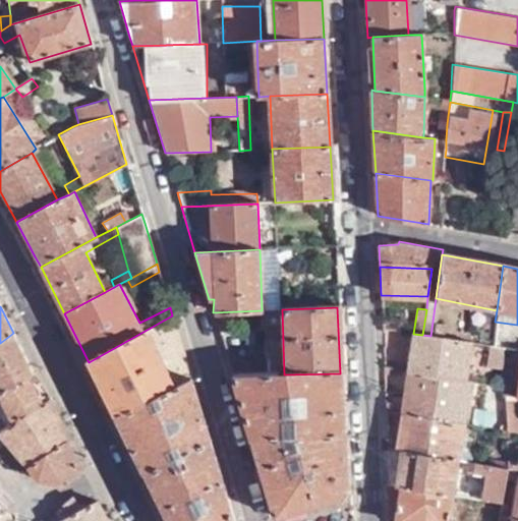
[(231,375),(284,374),(282,309),(269,310),(271,337),(266,337),(266,348),(224,350),(231,375)]
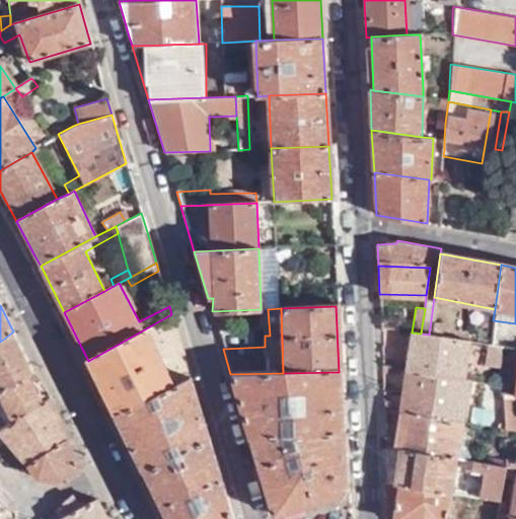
[(88,361),(116,414),(167,387),(160,368),(183,356),(171,314),(88,361)]
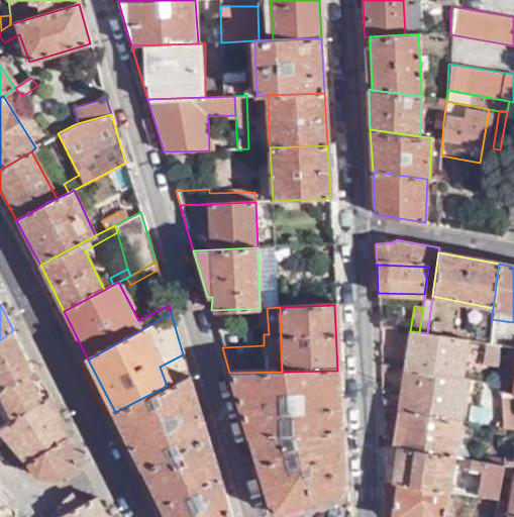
[(436,320),(429,319),(427,333),(435,335),(436,320)]
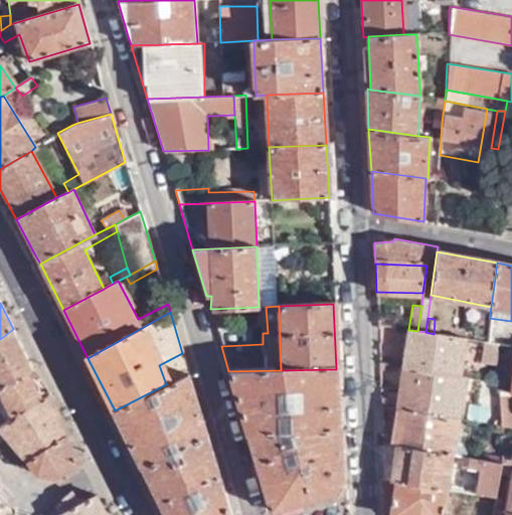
[(396,328),(376,325),(376,334),(377,352),(393,354),(396,328)]
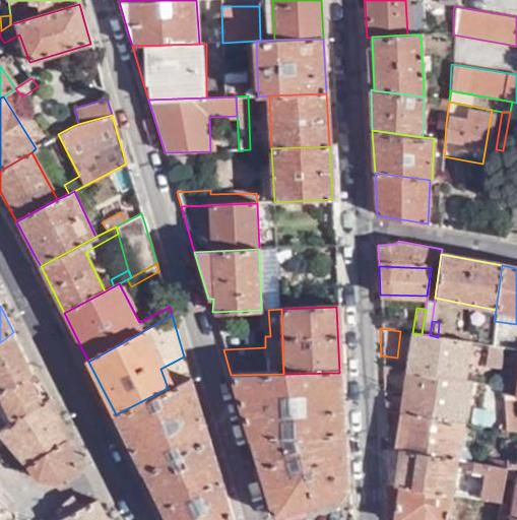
[(35,372),(13,332),(0,342),(0,395),(35,372)]
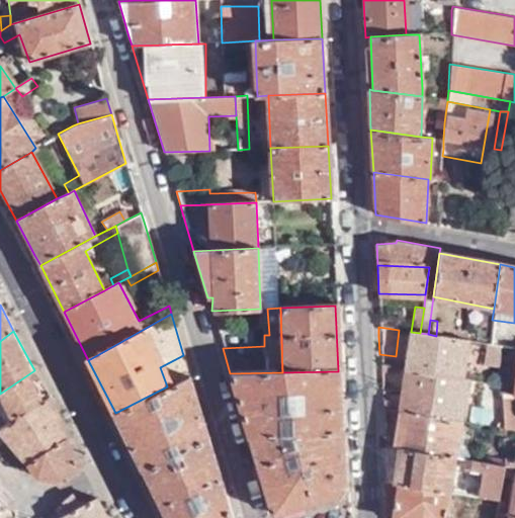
[(436,336),(428,334),(420,333),(411,332),(405,368),(457,377),(463,340),(436,336)]
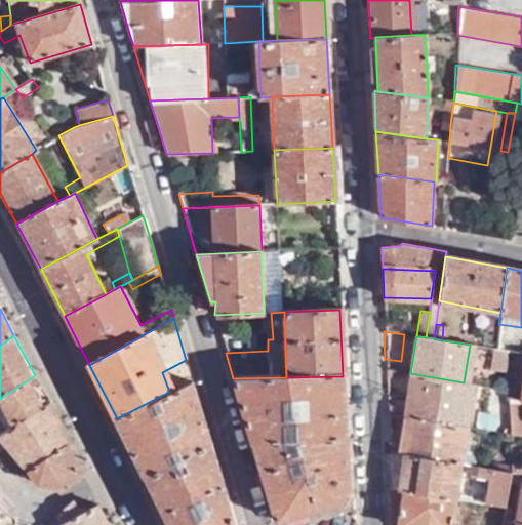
[(503,350),(495,349),(492,348),(487,386),(506,389),(503,350)]
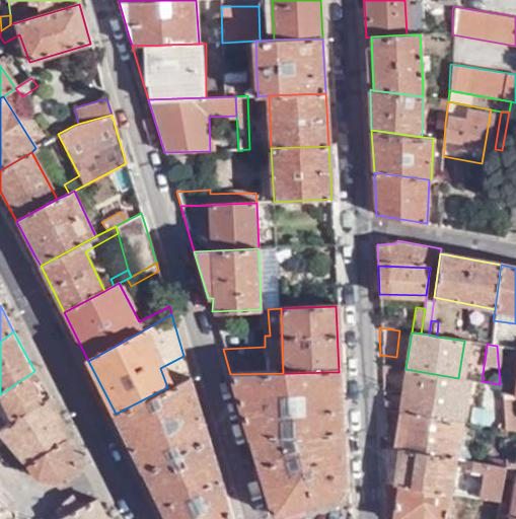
[(458,378),(406,369),(404,378),(398,411),(460,422),(467,379),(458,378)]
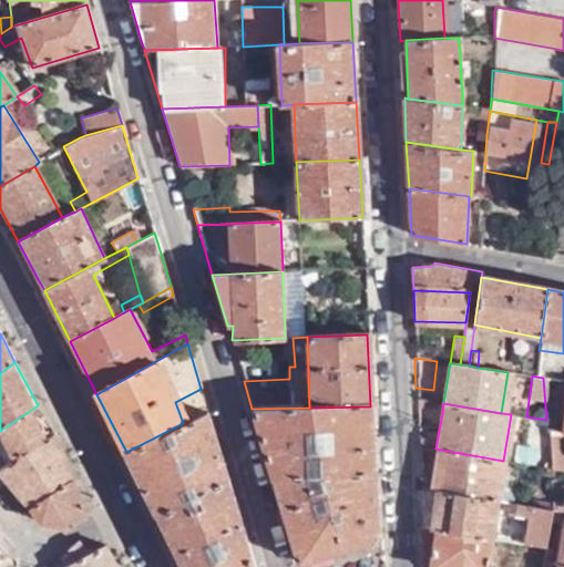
[(52,434),(38,405),(0,431),(0,436),(13,461),(52,434)]
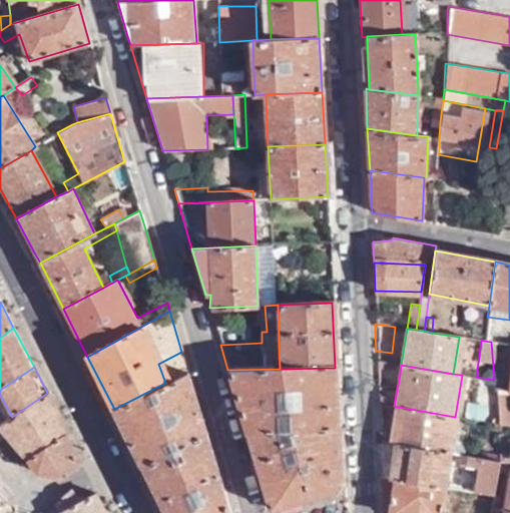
[(337,399),(335,368),(280,369),(227,370),(246,431),(338,427),(337,399)]
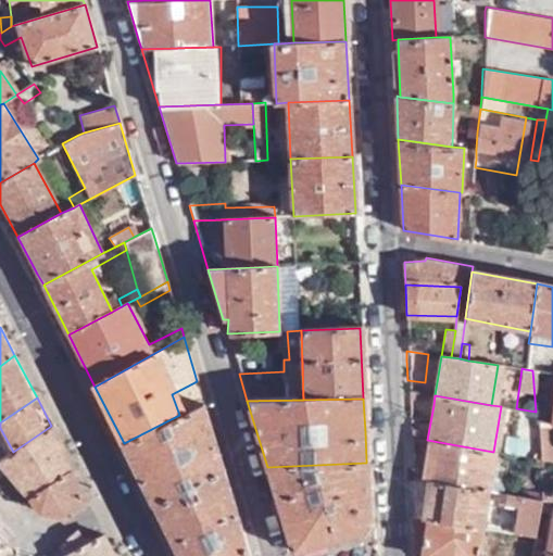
[(154,505),(223,469),(203,402),(179,415),(124,443),(154,505)]
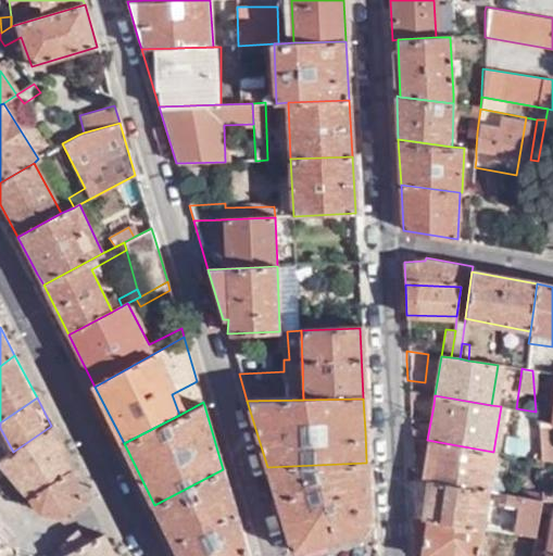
[(540,459),(552,462),(552,421),(551,421),(536,419),(540,459)]
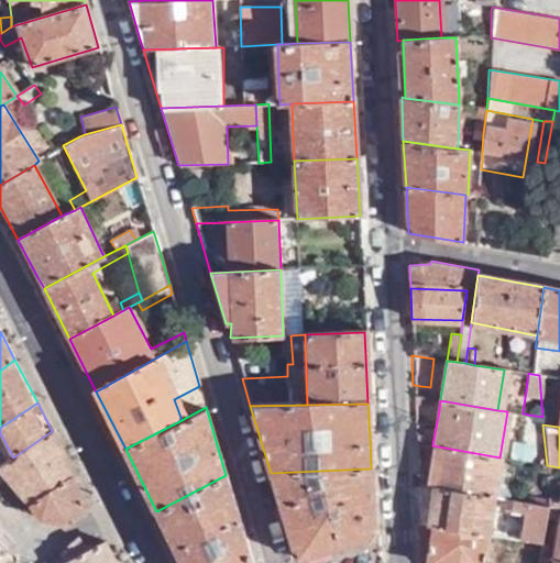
[(75,475),(52,431),(13,457),(0,466),(30,506),(73,477),(75,475)]
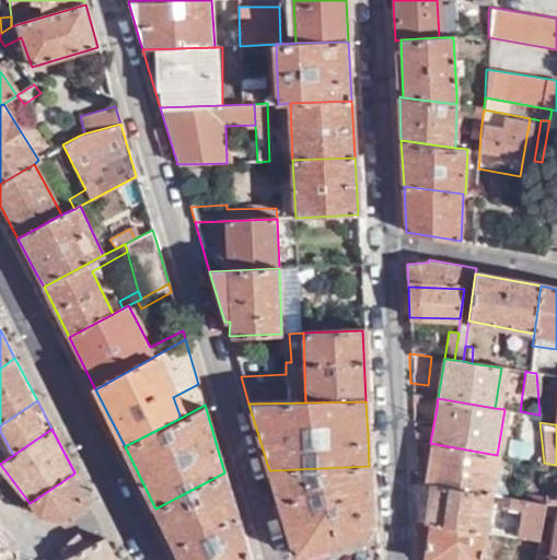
[(431,485),(490,493),(497,455),(430,443),(424,483),(431,485)]
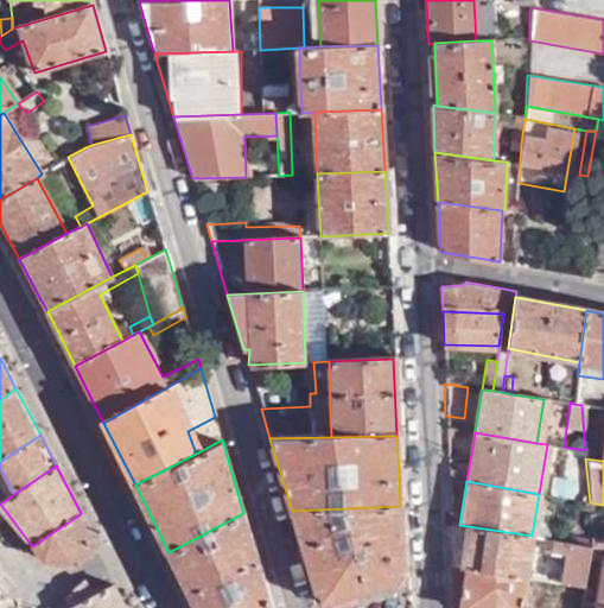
[(405,571),(400,506),(292,511),(320,605),(396,582),(405,571)]
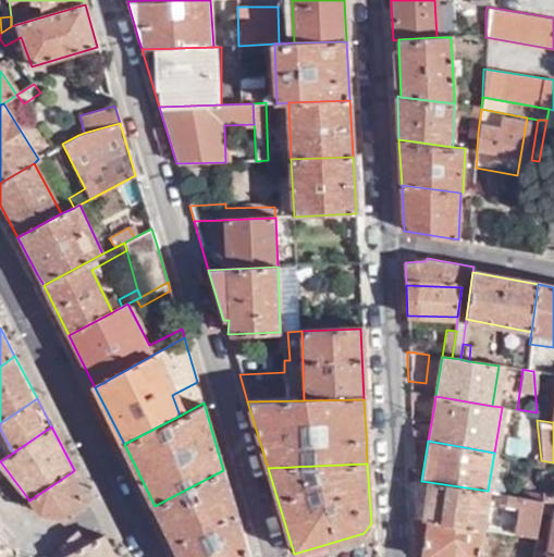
[(248,556),(223,470),(155,506),(180,556),(248,556)]
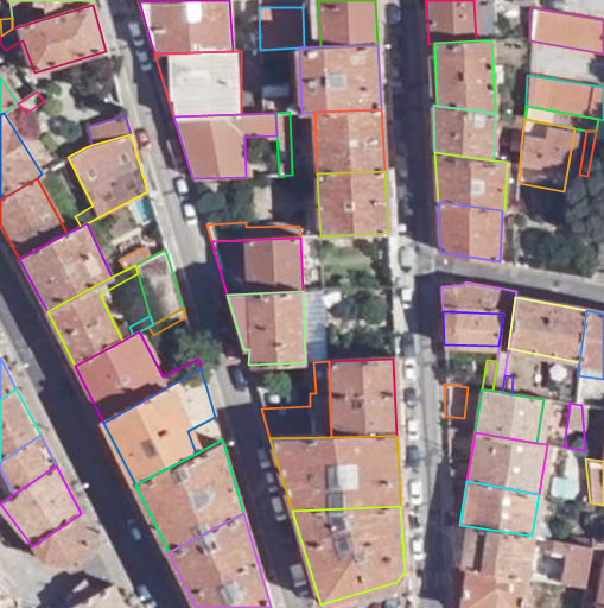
[(95,550),(78,515),(32,546),(43,562),(68,568),(95,550)]
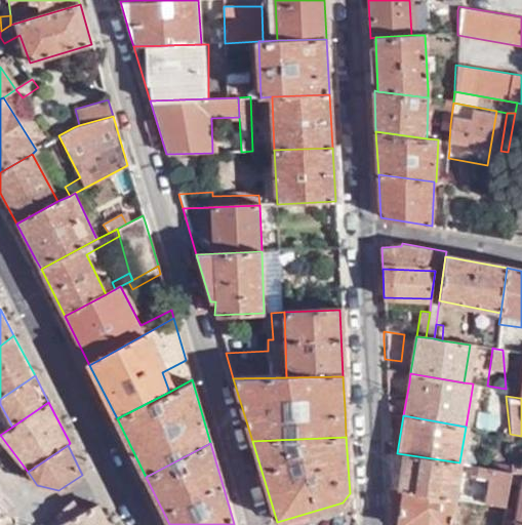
[(398,488),(454,496),(459,462),(404,454),(398,488)]
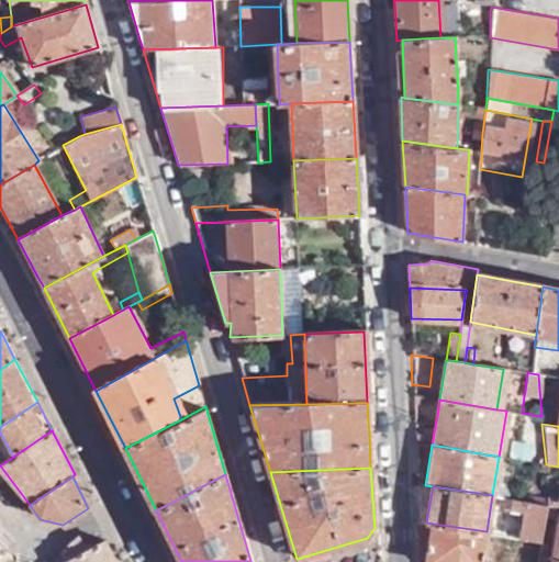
[(539,540),(545,503),(539,502),(512,498),(510,510),(524,513),(520,537),(539,540)]
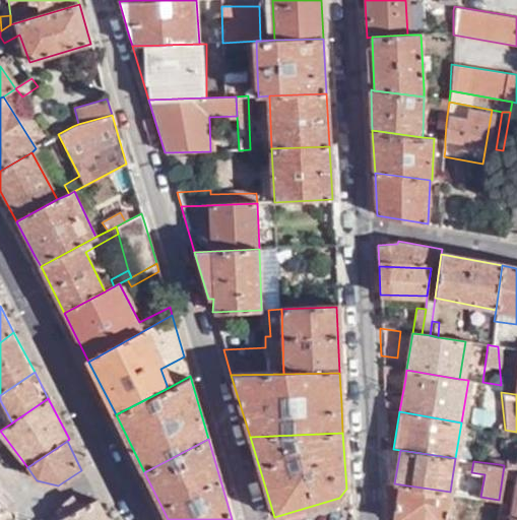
[(385,482),(386,519),(463,519),(471,519),(476,519),(480,497),(450,492),(394,483),(385,482)]
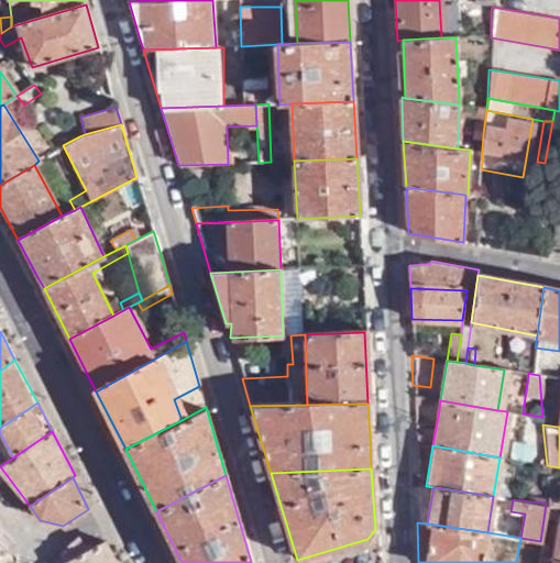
[(66,549),(58,554),(63,562),(114,562),(103,543),(97,545),(89,545),(86,544),(76,539),(65,547),(66,549)]
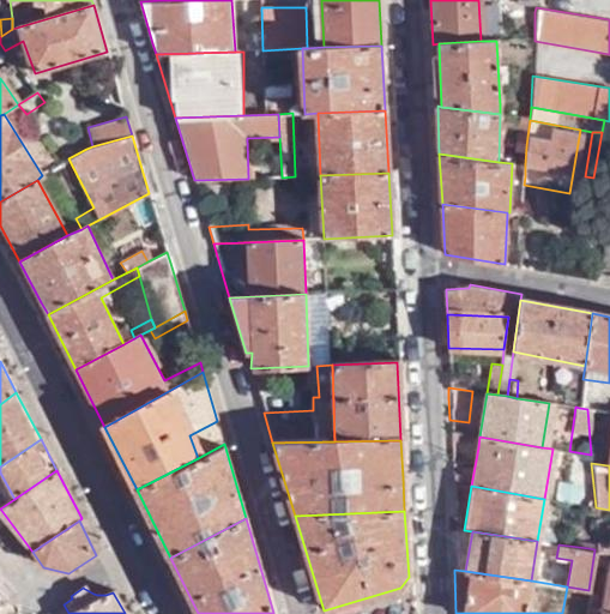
[(0,613),(14,613),(16,613),(19,611),(0,595),(0,613)]
